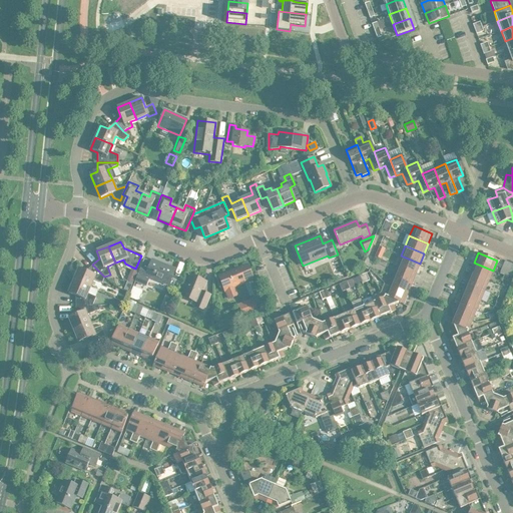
[(397,266),(416,274),(420,264),(401,255),(397,266)]
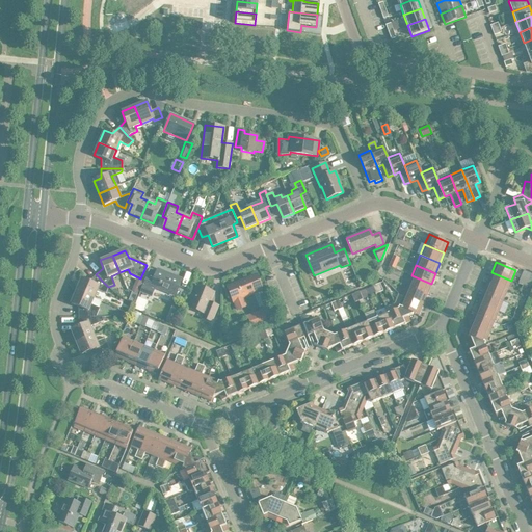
[(156,272),(150,269),(140,292),(149,295),(153,287),(175,296),(182,280),(158,269),(156,272)]
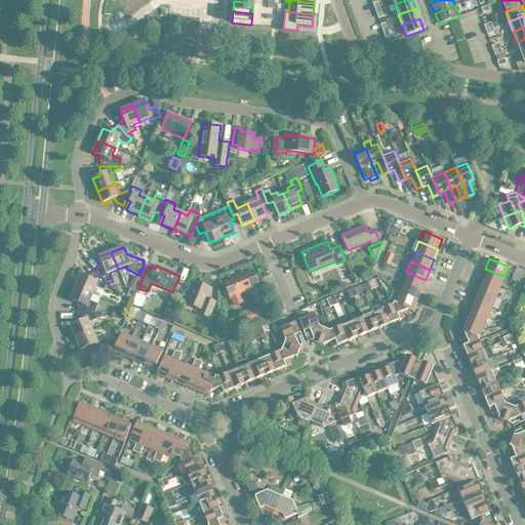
[(481,279),(500,287),(505,277),(485,269),(481,279)]
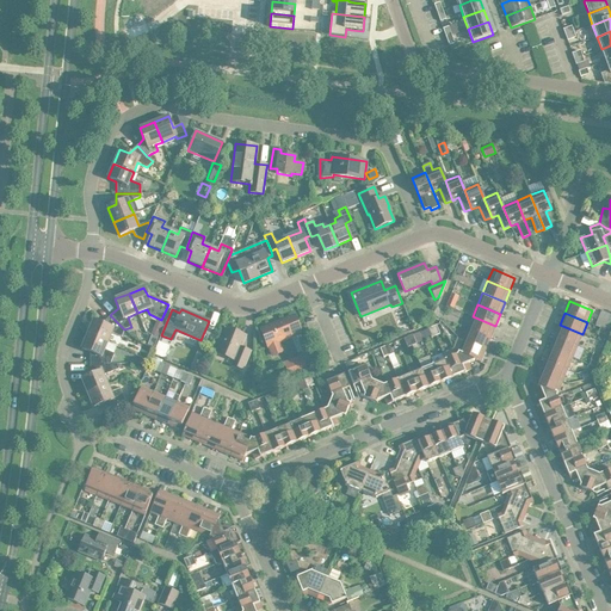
[(610,315),(603,313),(598,325),(610,329),(610,325),(610,315)]
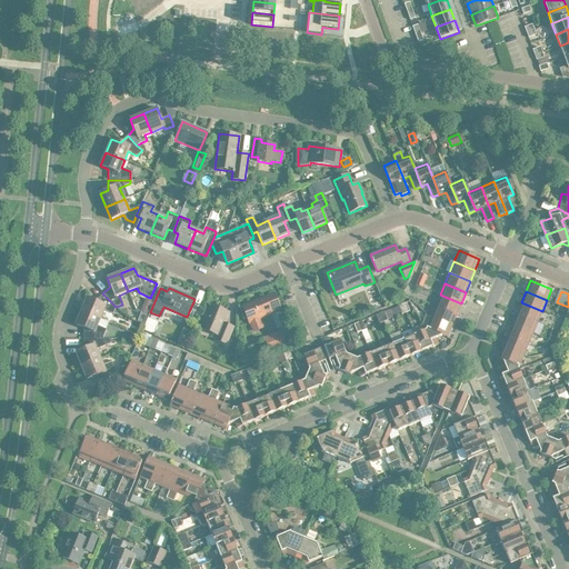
[(116,307),(102,293),(95,301),(87,298),(81,311),(100,319),(103,310),(112,313),(116,307)]
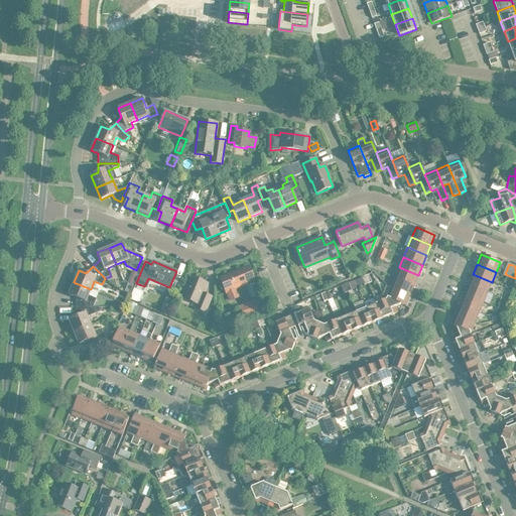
[(234,289),(246,284),(249,292),(256,289),(247,267),(221,278),(227,292),(231,300),(238,297),(234,289)]
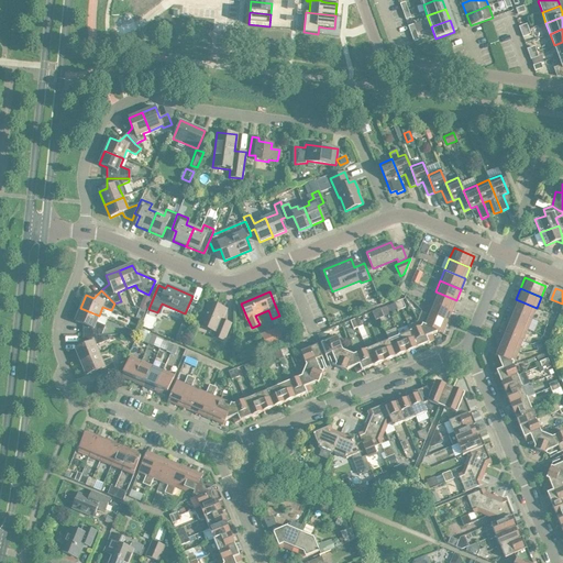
[(431,302),(452,311),(456,300),(435,291),(431,302)]
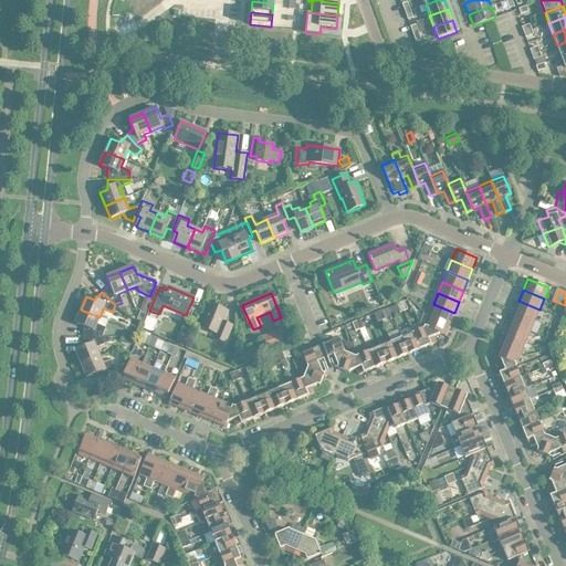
[(514,312),(535,321),(540,310),(519,301),(514,312)]
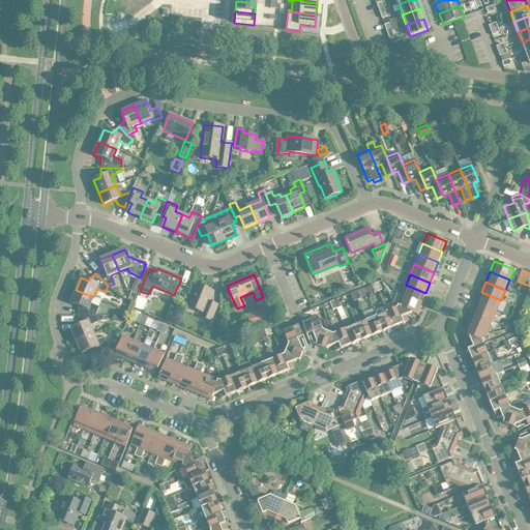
[(197,285),(188,304),(204,312),(202,317),(210,320),(216,305),(208,301),(212,291),(197,285)]
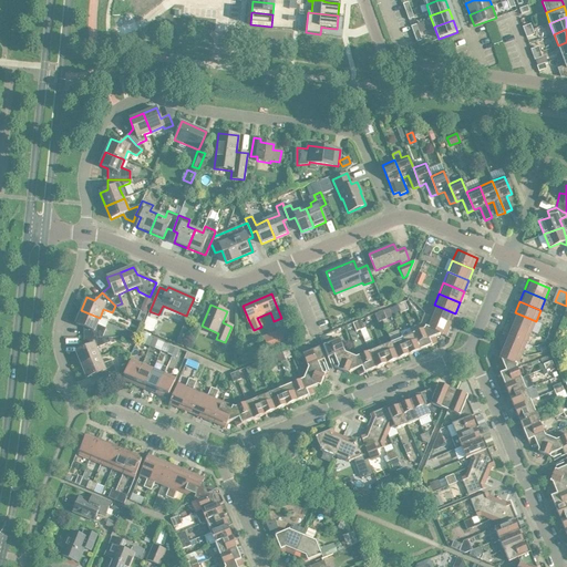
[(430,316),(450,325),(455,313),(434,305),(430,316)]
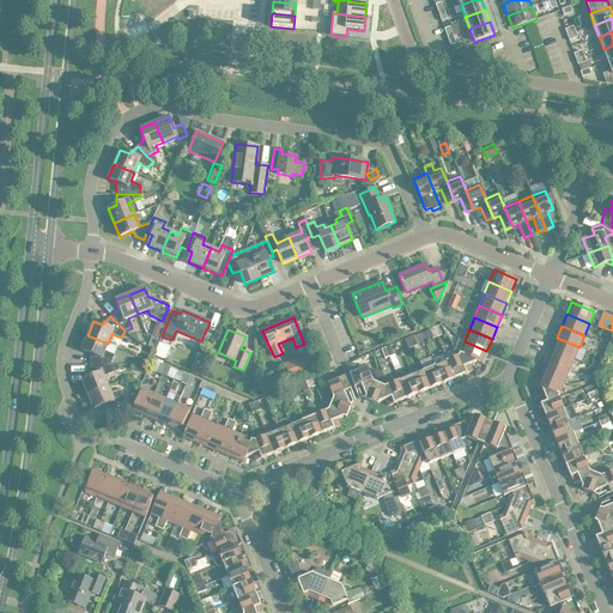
[(90,365),(110,365),(114,356),(104,351),(108,344),(87,335),(82,350),(90,353),(90,365)]
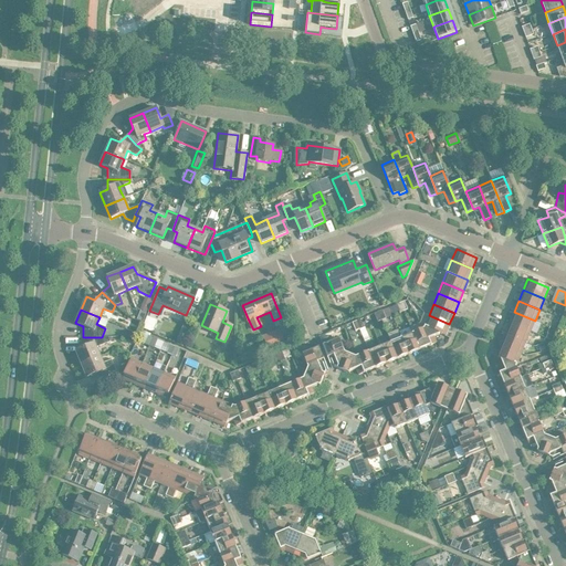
[(510,323),(530,332),(535,321),(514,312),(510,323)]
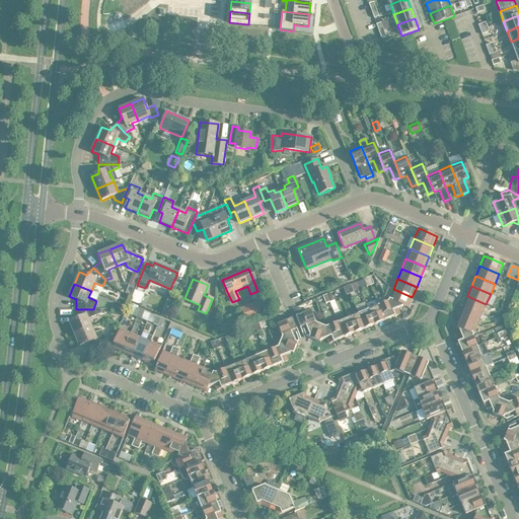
[(129,300),(138,304),(142,293),(133,289),(129,300)]
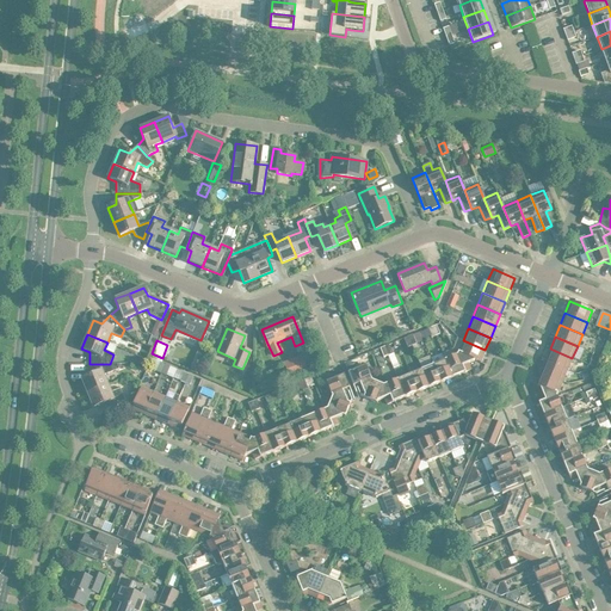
[(463,340),(457,355),(464,372),(470,370),(468,363),(475,360),(480,363),(485,350),(463,340)]
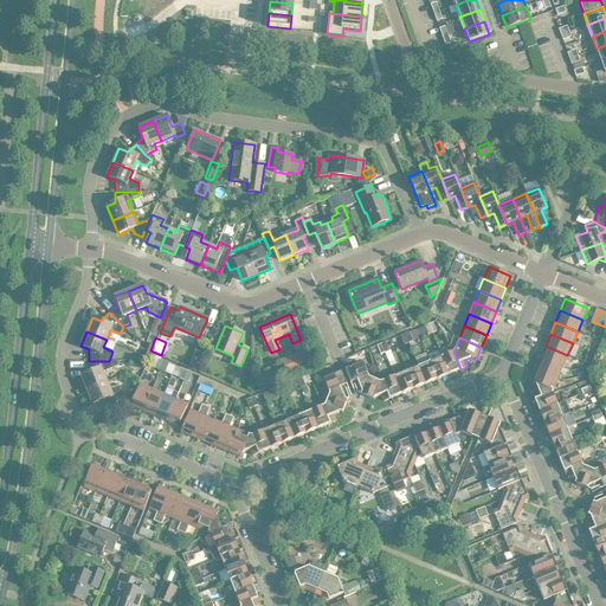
[(540,358),(562,367),(567,355),(546,346),(540,358)]
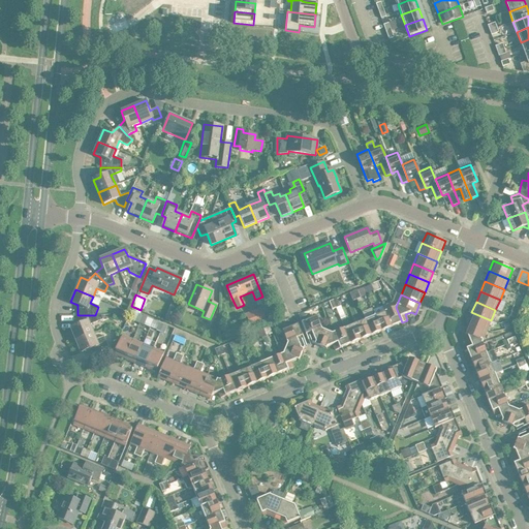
[(283,310),(279,303),(274,305),(277,313),(283,310)]
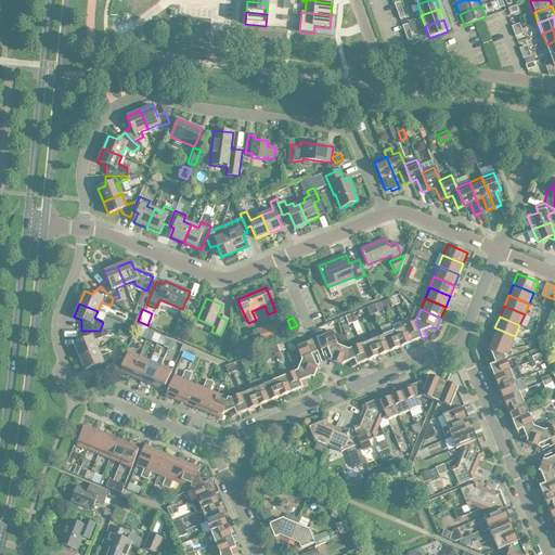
[(404,326),(411,343),(422,338),(415,322),(404,326)]
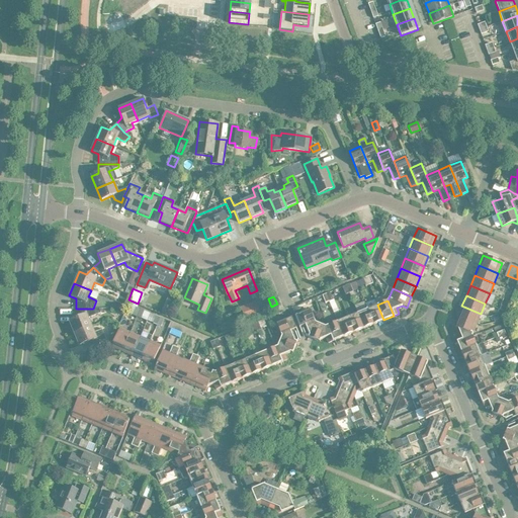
[(132,315),(135,308),(136,306),(128,303),(124,310),(127,311),(127,314),(132,315)]
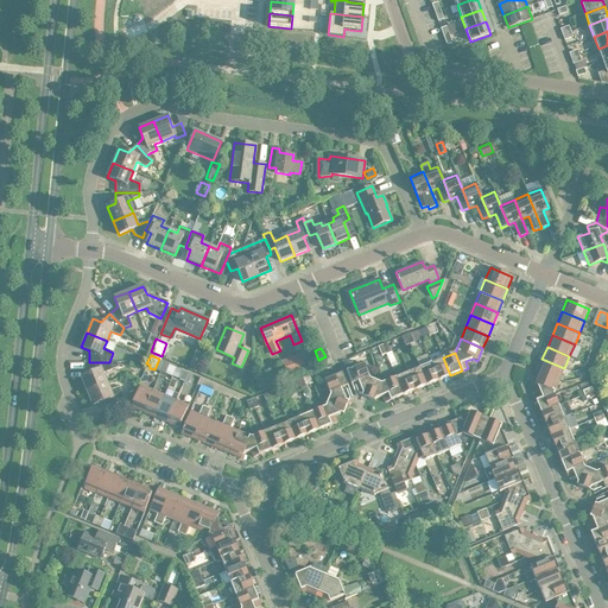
[(289,375),(304,368),(299,355),(284,362),(289,375)]
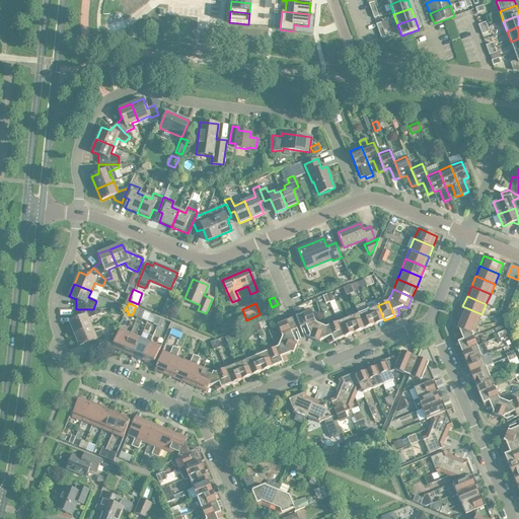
[(368,309),(374,324),(384,320),(378,305),(368,309)]
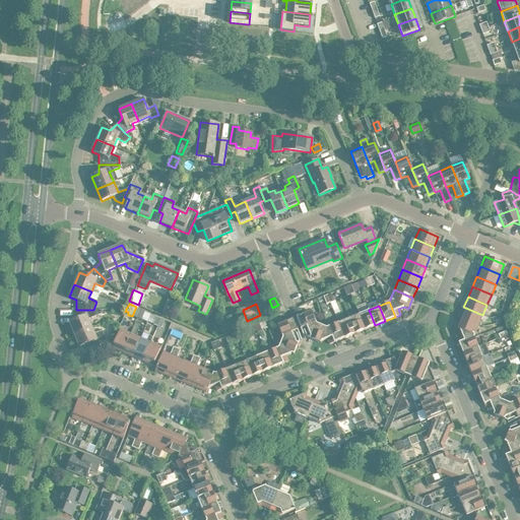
[(459,317),(478,325),(482,315),(463,307),(459,317)]
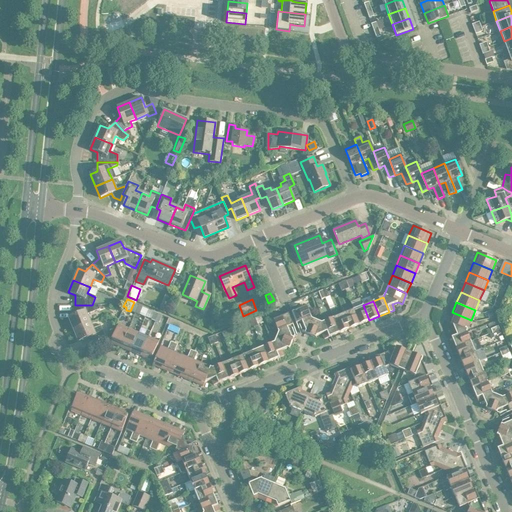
[(73,329),(90,323),(86,314),(94,311),(92,305),(75,305),(75,315),(68,317),(73,329)]
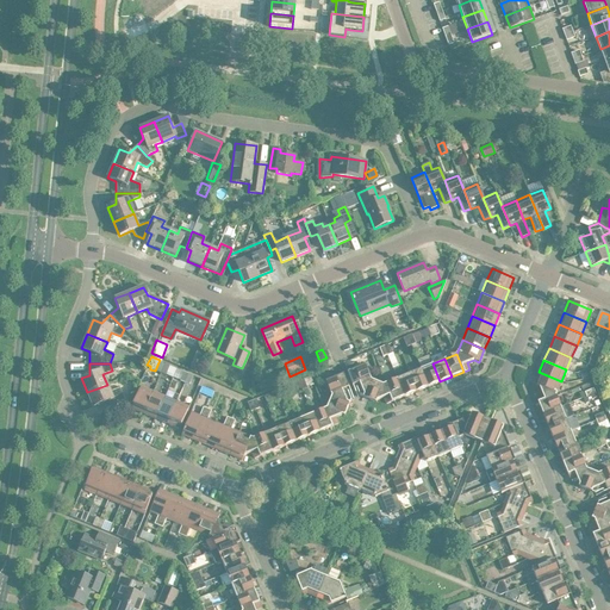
[(440,381),(433,363),(421,369),(428,386),(440,381)]
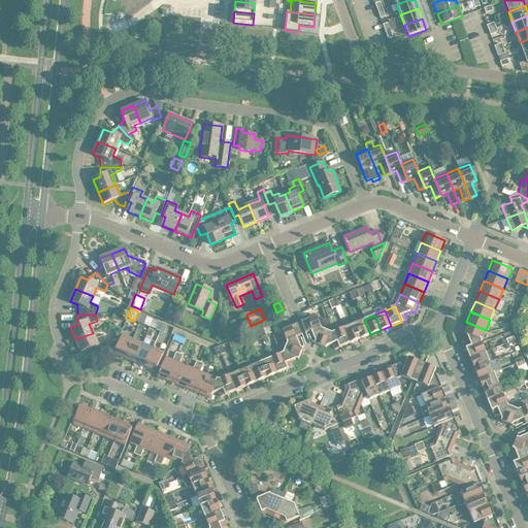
[(310,330),(320,327),(316,316),(307,319),(306,316),(299,319),(300,322),(305,333),(307,339),(314,336),(310,330)]
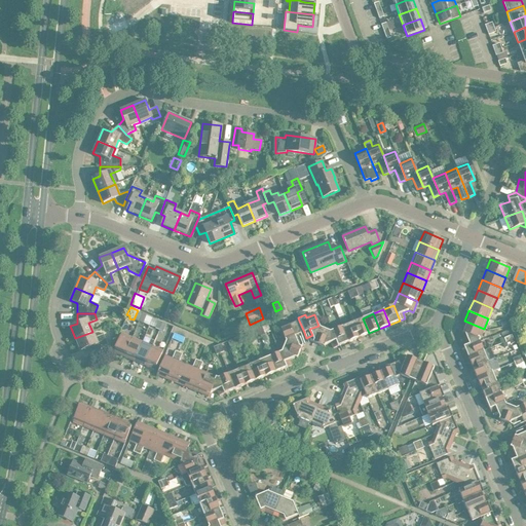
[(144,315),(141,324),(147,326),(150,318),(144,315)]
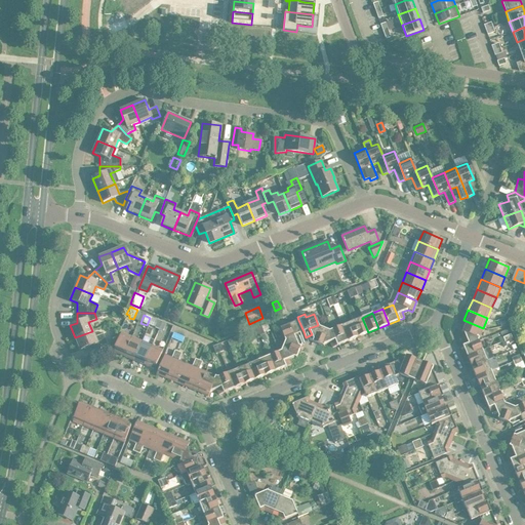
[(362,318),(352,322),(358,337),(368,332),(362,318)]
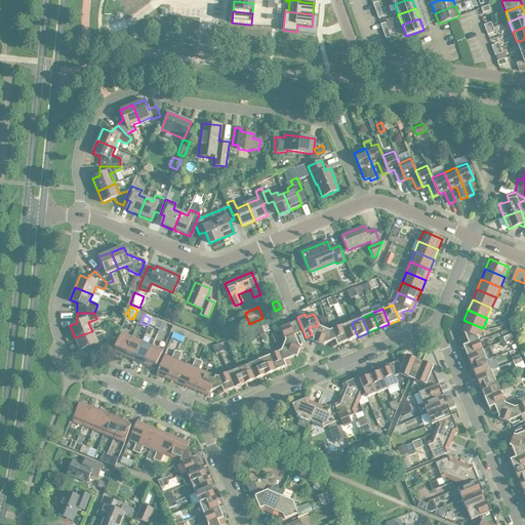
[(467,338),(460,341),(462,347),(478,340),(483,328),(463,320),(459,331),(463,332),(467,338)]
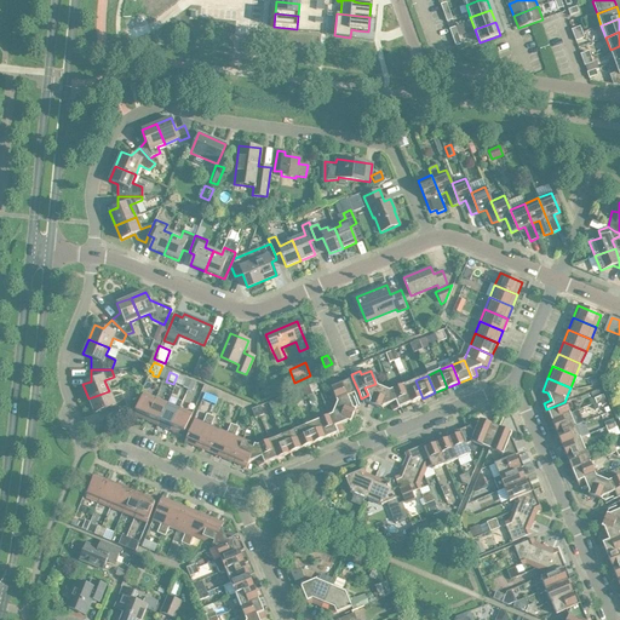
[(190,380),(185,389),(191,391),(195,383),(190,380)]
